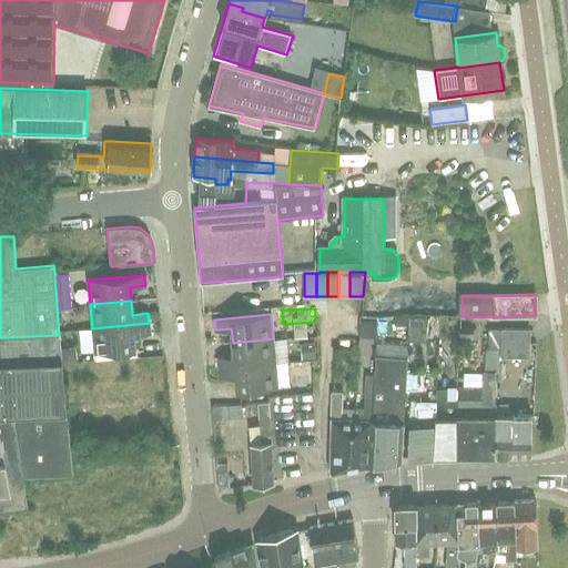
[(426,318),(411,318),(409,342),(425,342),(426,318)]
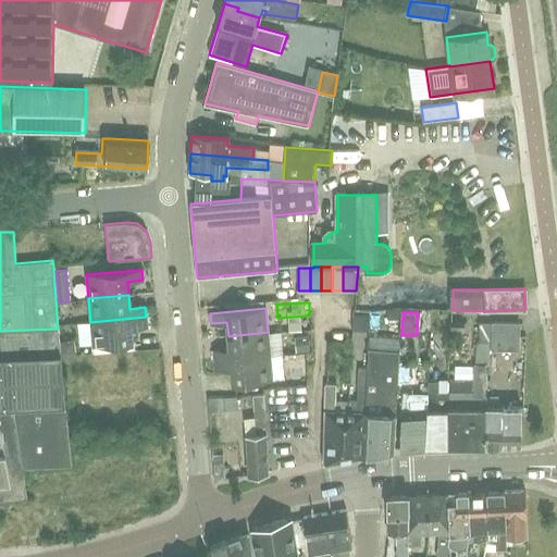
[(353,332),(370,332),(371,314),(354,313),(353,332)]
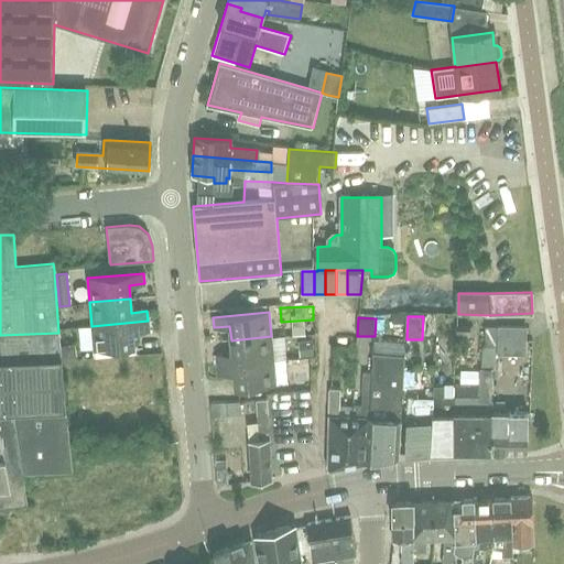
[(148,321),(91,326),(94,350),(134,347),(133,332),(149,331),(148,321)]
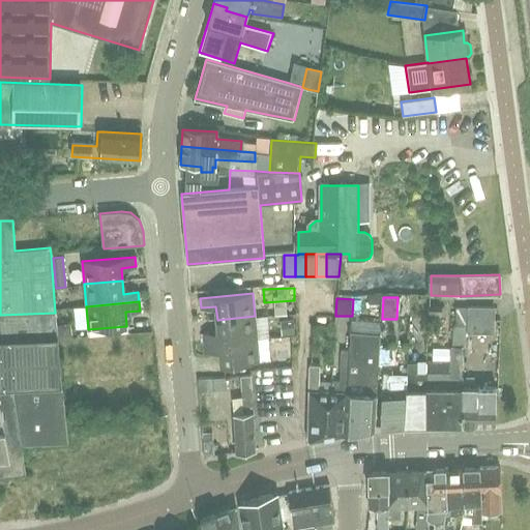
[(428,363),(425,424),(462,425),(463,387),(460,387),(460,379),(465,379),(467,308),(457,307),(455,325),(453,325),(452,362),(428,361),(428,363)]
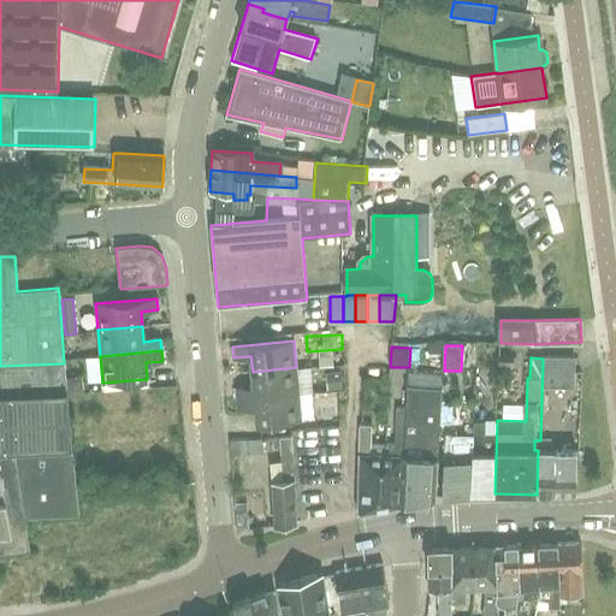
[(24,519),(63,517),(78,516),(76,485),(72,449),(64,363),(0,366),(0,555),(29,552),(24,519)]
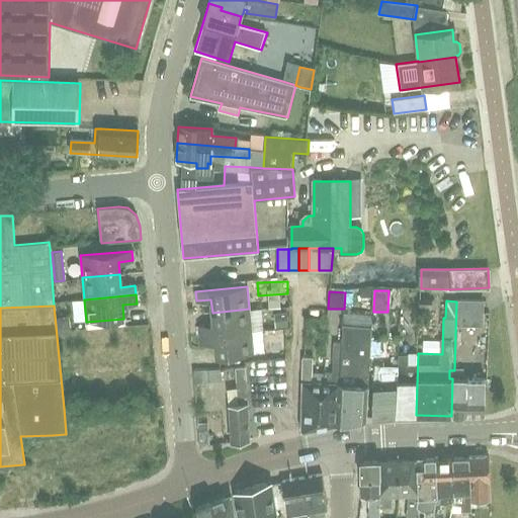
[(249,309),(212,313),(213,325),(199,326),(200,335),(251,331),(249,309)]
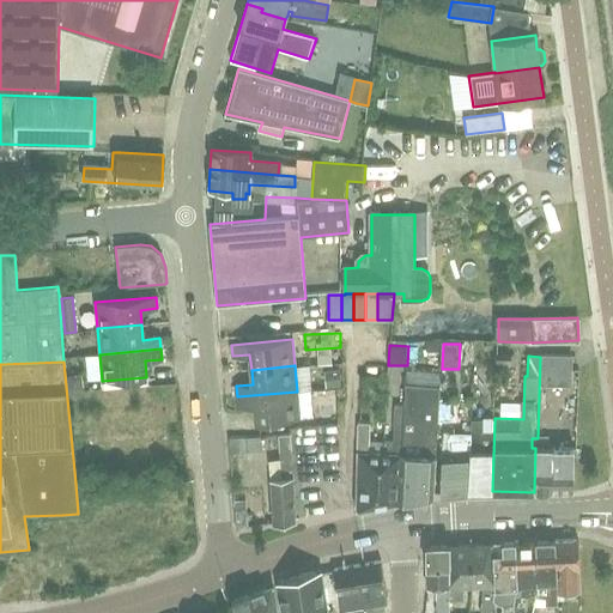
[(375,377),(374,392),(398,392),(398,378),(375,377)]
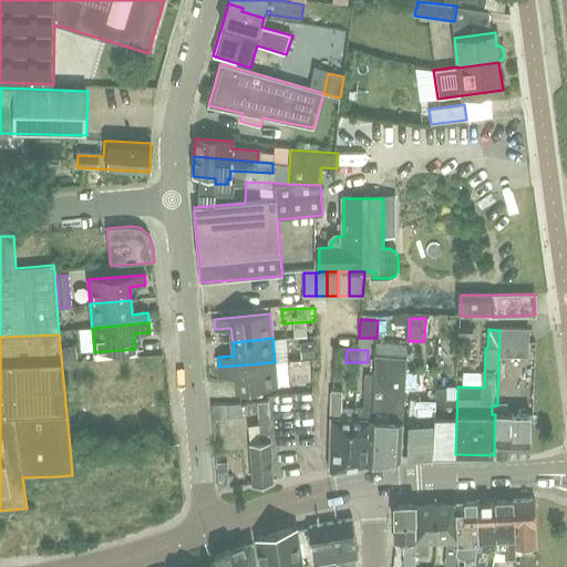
[(371,420),(370,464),(400,459),(401,444),(403,387),(404,370),(404,358),(374,356),(373,375),(371,420)]
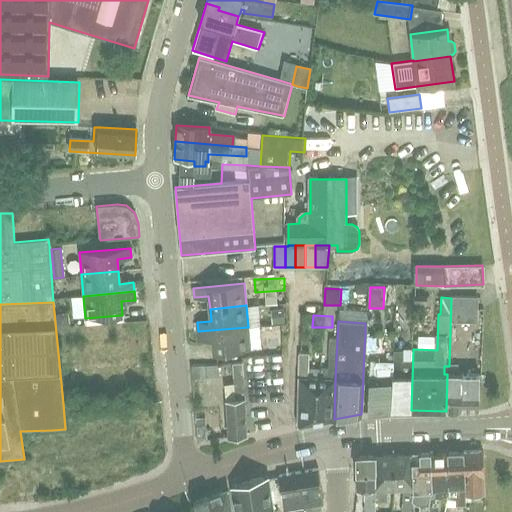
[(248,327),(198,331),(199,340),(212,339),(214,352),(250,349),(248,327)]
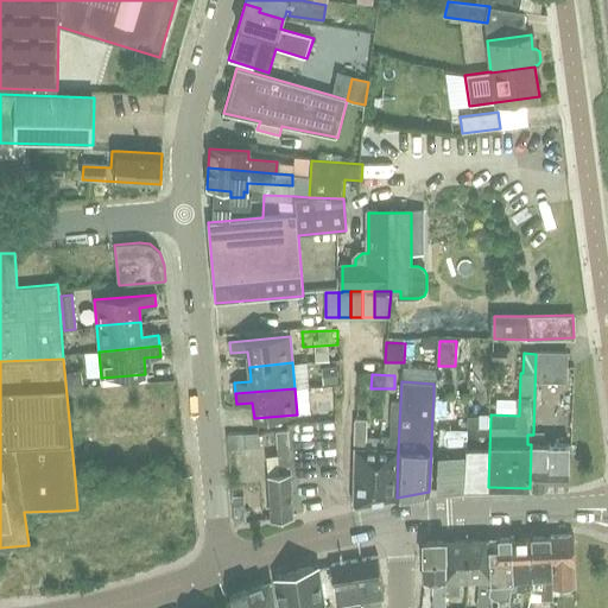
[(381,435),(381,449),(378,500),(397,498),(398,450),(400,403),(391,403),(390,436),(381,435)]
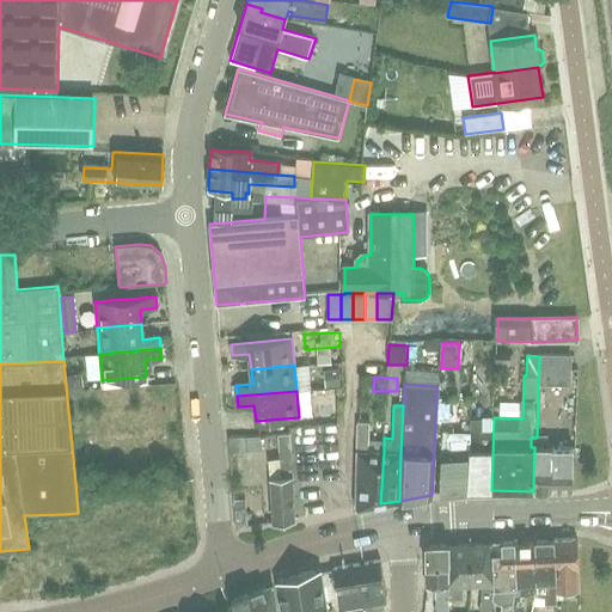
[(470,450),(467,491),(491,490),(494,420),(471,420),(471,433),(470,450)]
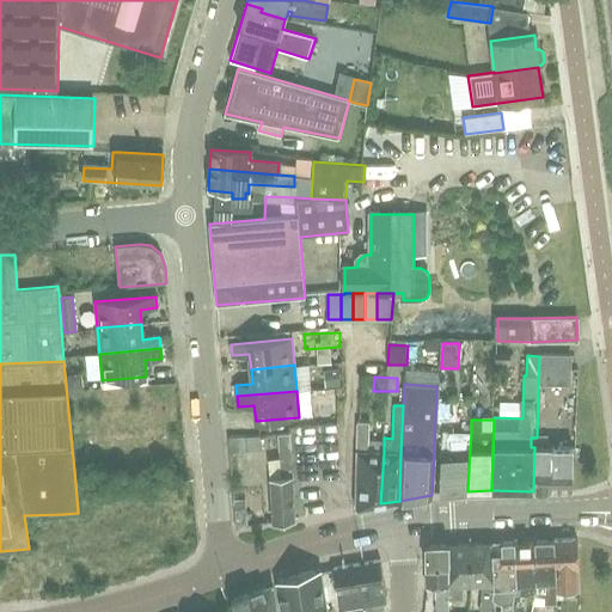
[(359,422),(355,508),(380,503),(384,452),(369,451),(371,422),(359,422)]
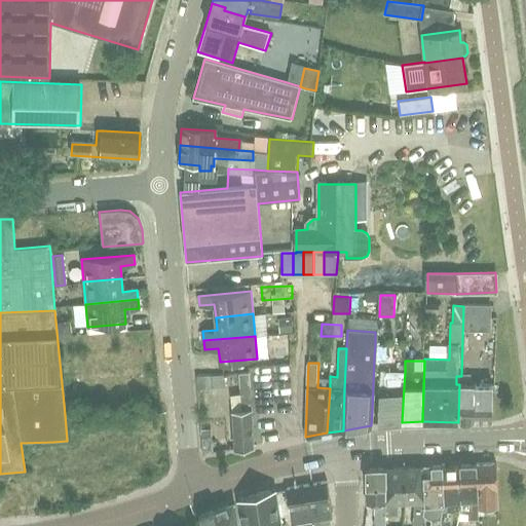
[(378,412),(378,424),(402,422),(404,386),(387,386),(388,371),(379,371),(378,412)]
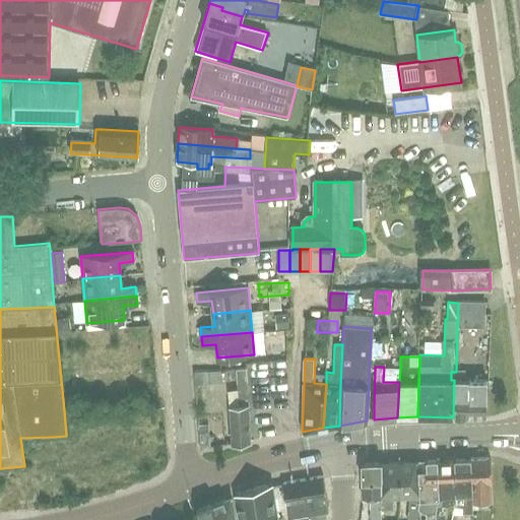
[(194,372),(195,383),(209,383),(208,371),(194,372)]
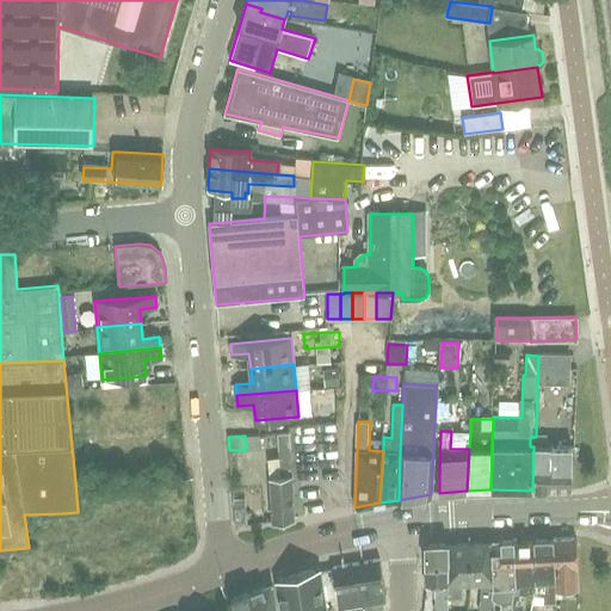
[(272,520),(295,518),(292,479),(291,479),(291,476),(292,476),(291,449),(290,437),(278,436),(278,450),(281,477),(269,477),(269,479),(270,479),(272,520)]
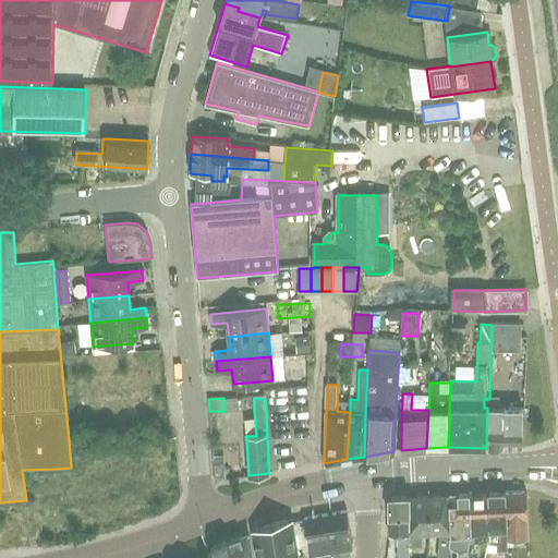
[(487,408),(486,448),(521,448),(522,409),(505,408),(487,408)]
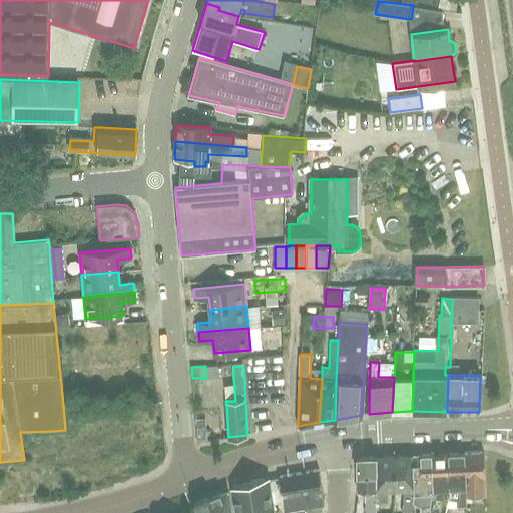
[(484,452),(465,453),(466,486),(468,495),(486,494),(484,452)]
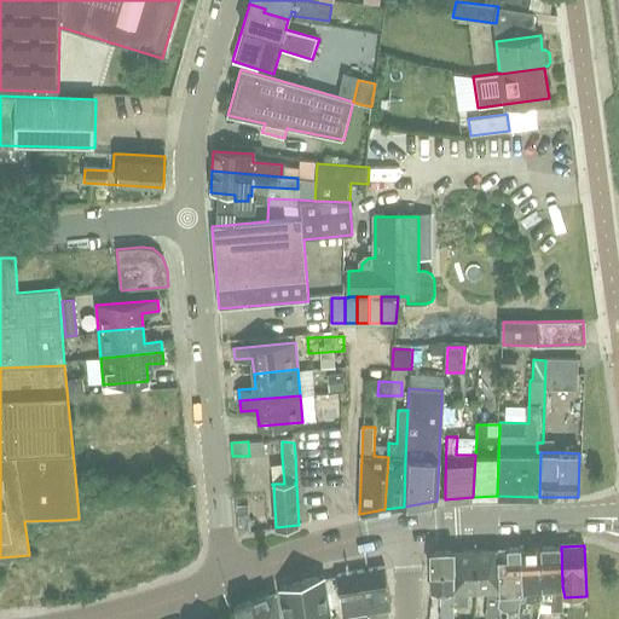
[(561,547),(542,548),(543,606),(551,605),(551,612),(563,612),(563,597),(565,597),(562,586),(561,547)]
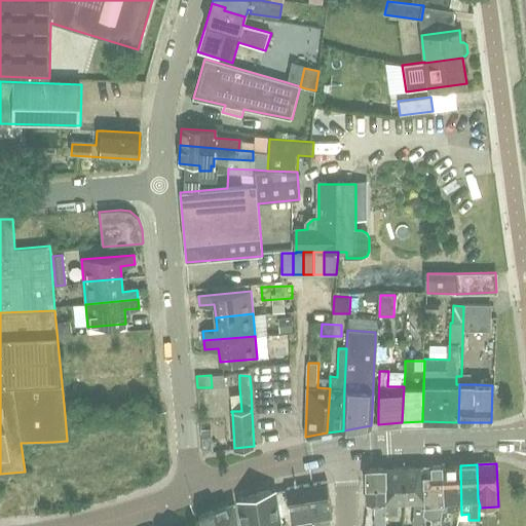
[(424,503),(423,511),(429,511),(429,521),(429,525),(439,525),(442,515),(445,502),(443,465),(423,466),(424,503)]
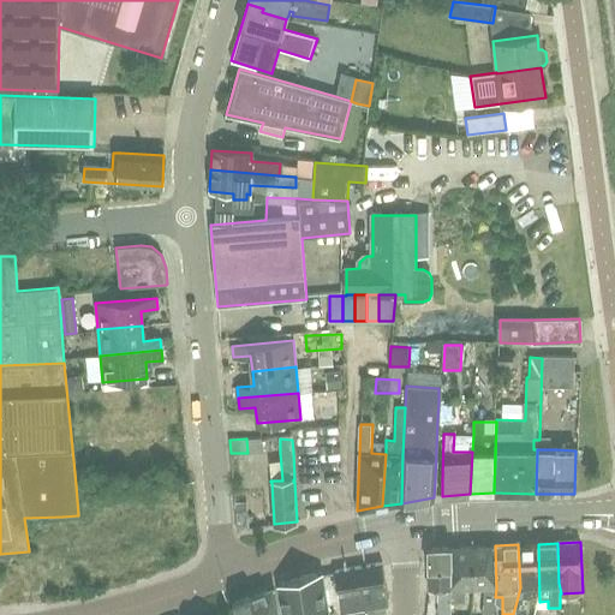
[(538,544),(518,544),(520,587),(517,602),(539,602),(538,544)]
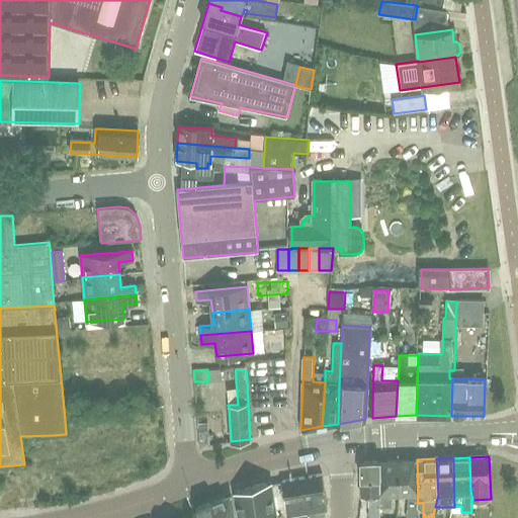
[(417,459),(399,460),(401,497),(408,497),(405,517),(414,517),(416,508),(417,503),(418,496),(417,459)]
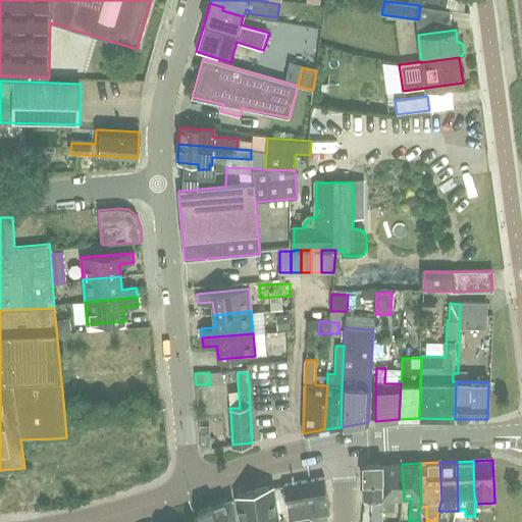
[(382,502),(382,511),(394,511),(394,501),(404,501),(402,464),(383,465),(382,502)]
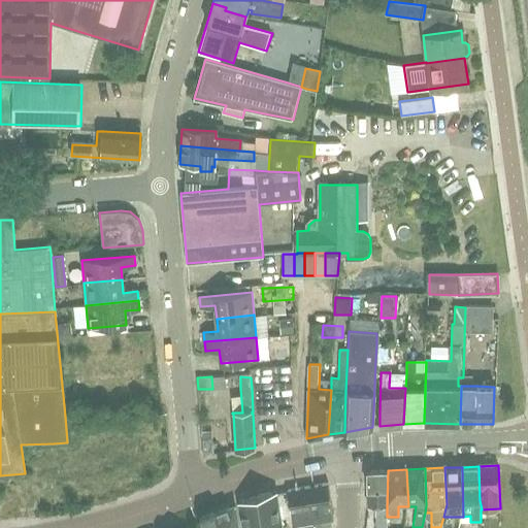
[(387,527),(387,517),(387,507),(388,470),(367,470),(368,506),(375,505),(374,527),(387,527)]
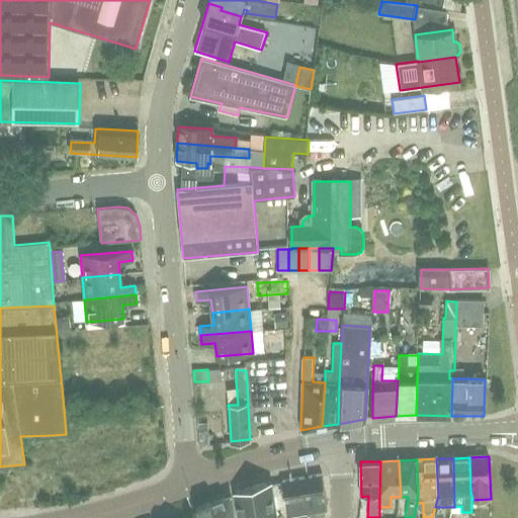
[(322,475),(282,482),(286,507),(287,512),(287,513),(308,510),(309,517),(324,517),(327,506),(322,475)]
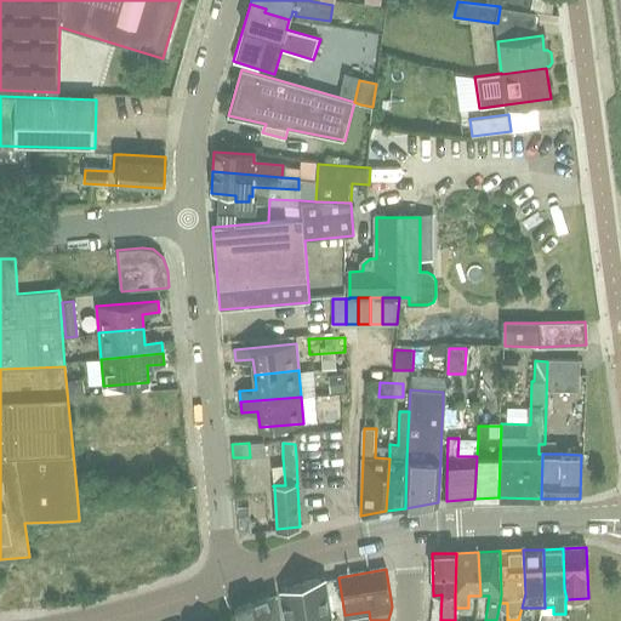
[(331,620),(325,579),(302,582),(308,620),(331,620)]
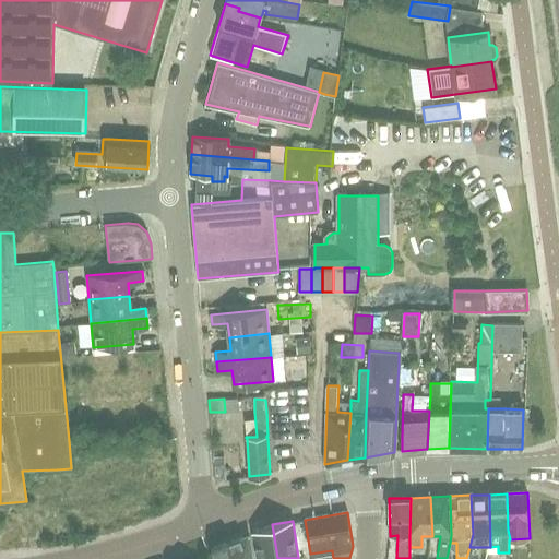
[(277,558),(272,524),(252,533),(257,558),(277,558)]
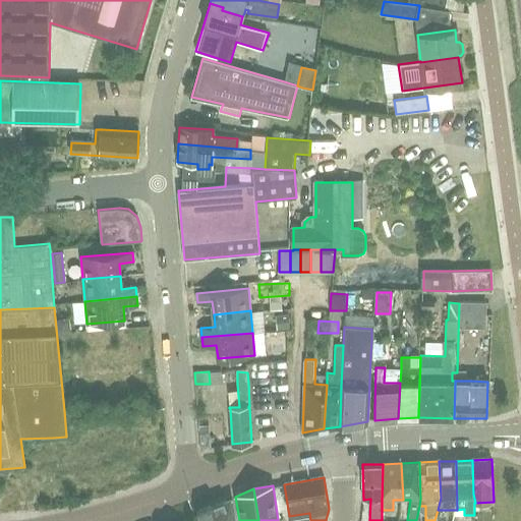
[(235,520),(231,498),(215,505),(217,520),(235,520)]
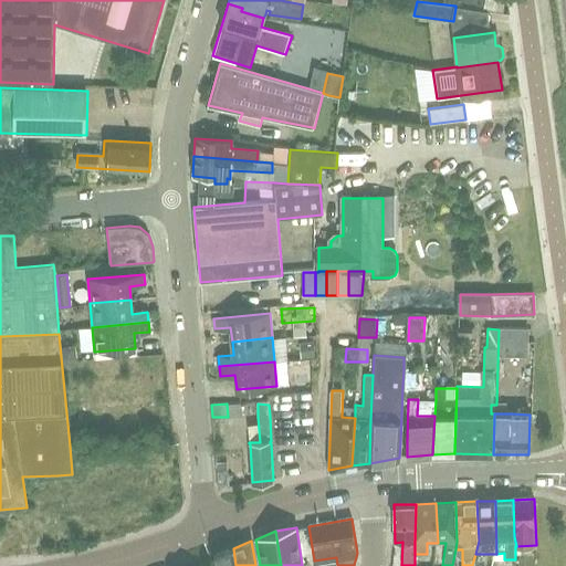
[(236,565),(233,548),(215,555),(213,556),(215,565),(236,565)]
